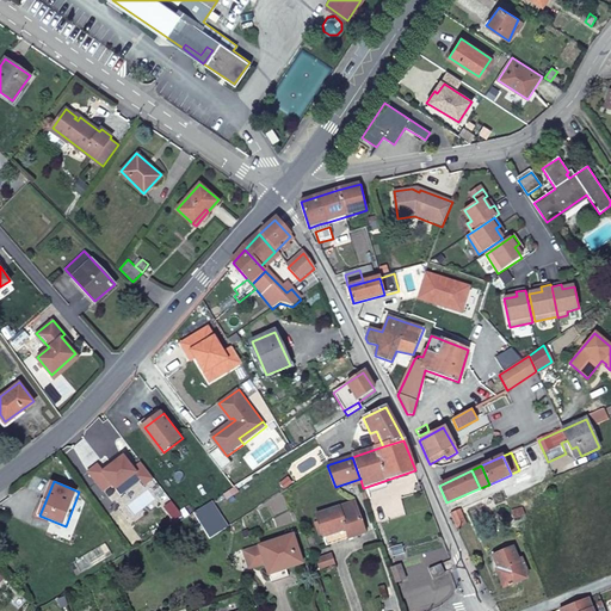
[(369,495),(366,495),(370,508),(377,505),(375,499),(372,500),(369,495)]
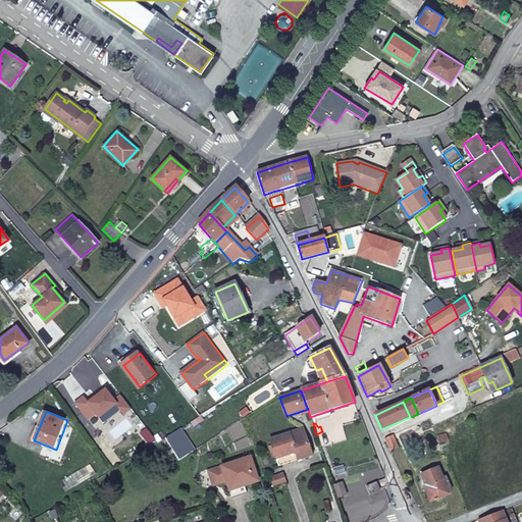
[(181,428),(166,438),(179,460),(195,451),(181,428)]
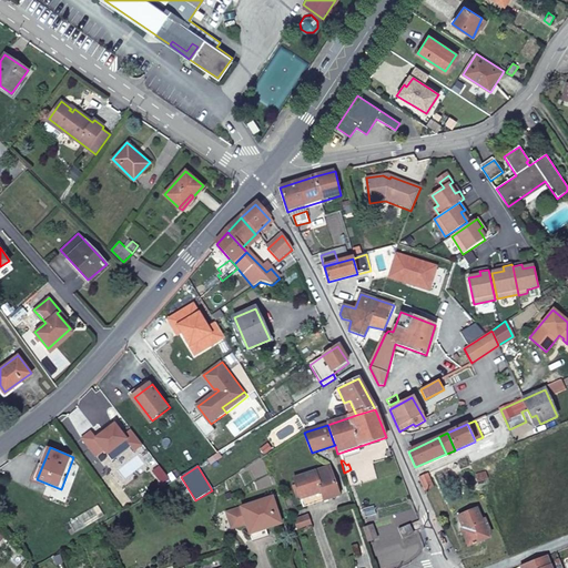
[(293,478),(300,499),(321,493),(324,501),(340,496),(330,466),(293,478)]
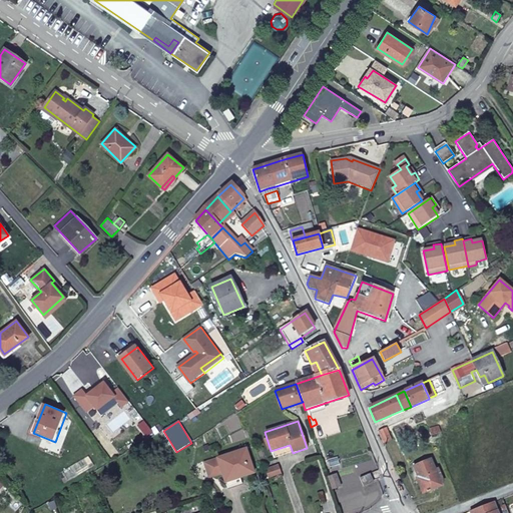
[(430,429),(432,435),(445,431),(443,425),(430,429)]
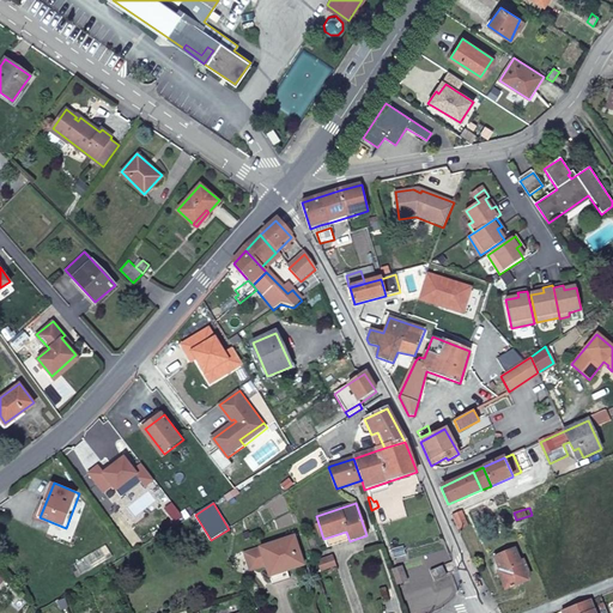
[(467,526),(461,510),(453,515),(459,529),(467,526)]
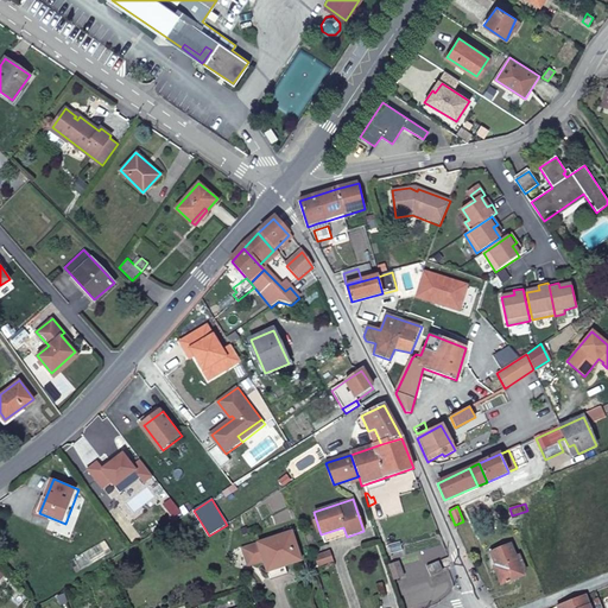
[(343,527),(321,534),(324,544),(347,537),(343,527)]
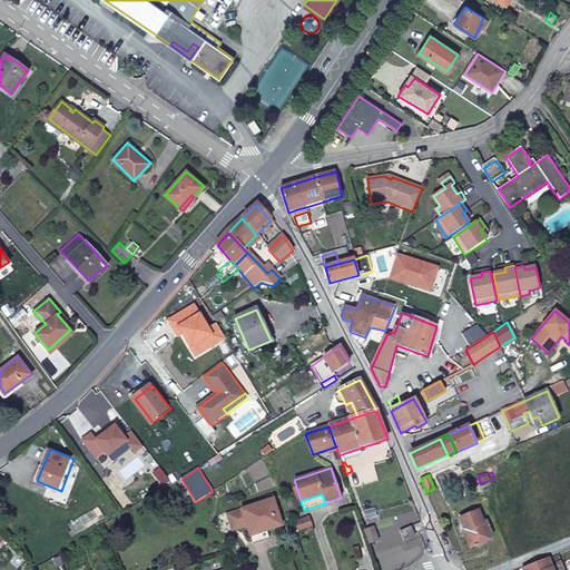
[(246,524),(252,541),(261,539),(259,533),(266,531),(282,526),(273,498),(232,512),(237,527),(246,524)]
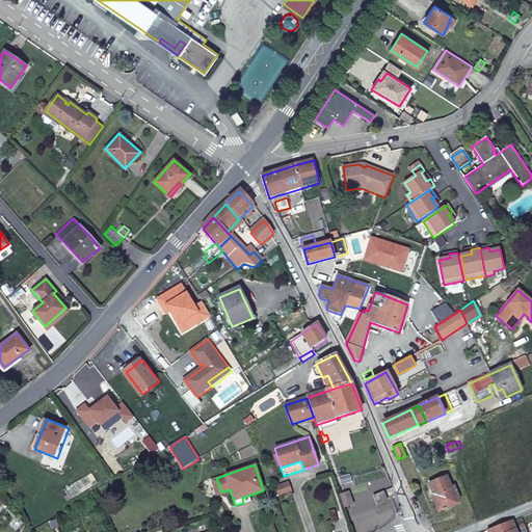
[(447,476),(429,483),(434,497),(432,497),(440,512),(460,499),(454,485),(451,487),(447,476)]
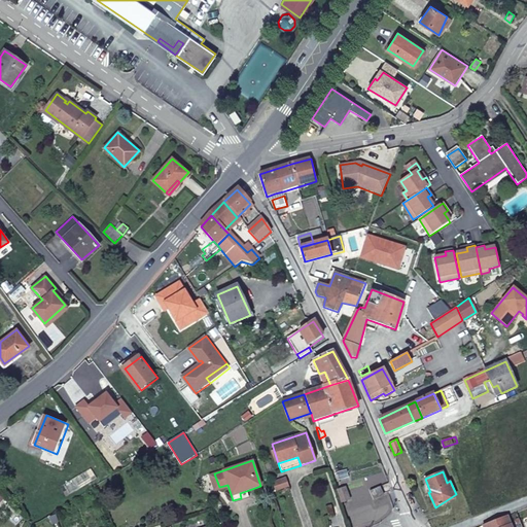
[(345,488),(337,491),(341,502),(349,499),(345,488)]
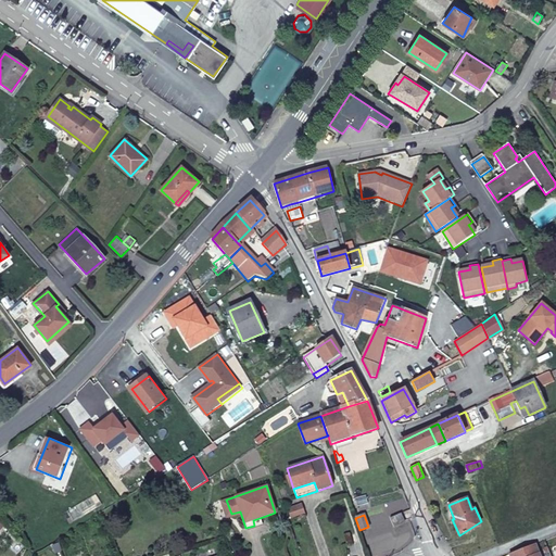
[(399,515),(390,519),(394,527),(403,522),(399,515)]
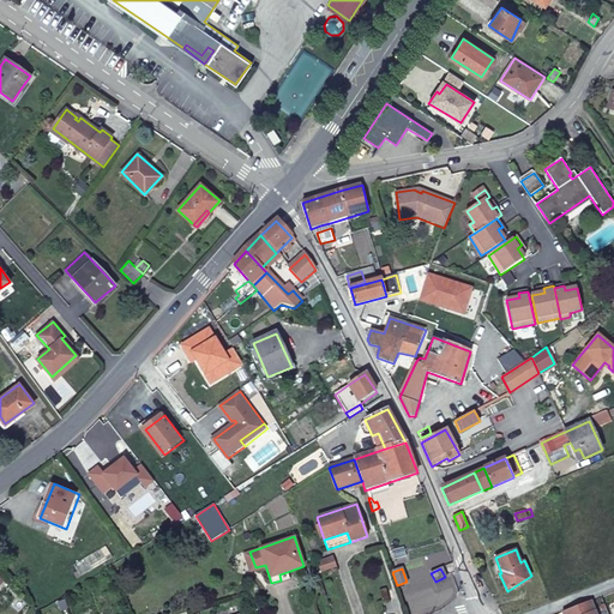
[(596,613),(593,602),(564,613),(596,613)]
